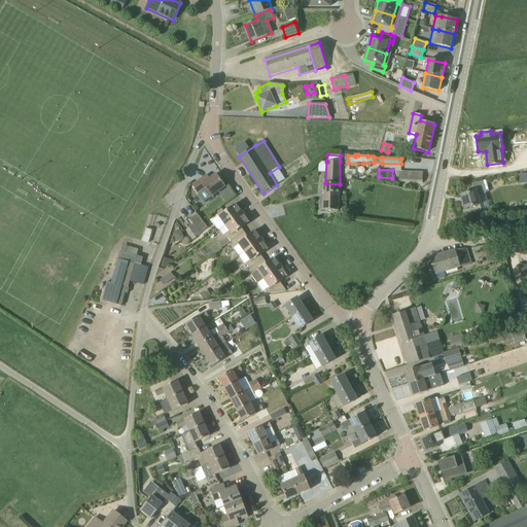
[(399,172),(399,182),(422,183),(423,173),(399,172)]
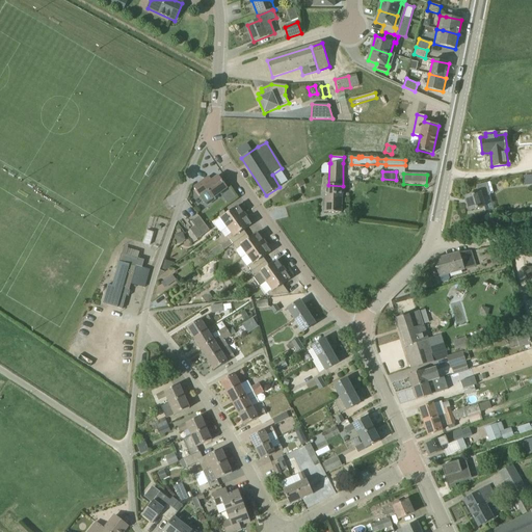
[(218,177),(212,181),(209,177),(194,187),(201,195),(208,190),(213,197),(227,188),(218,177)]
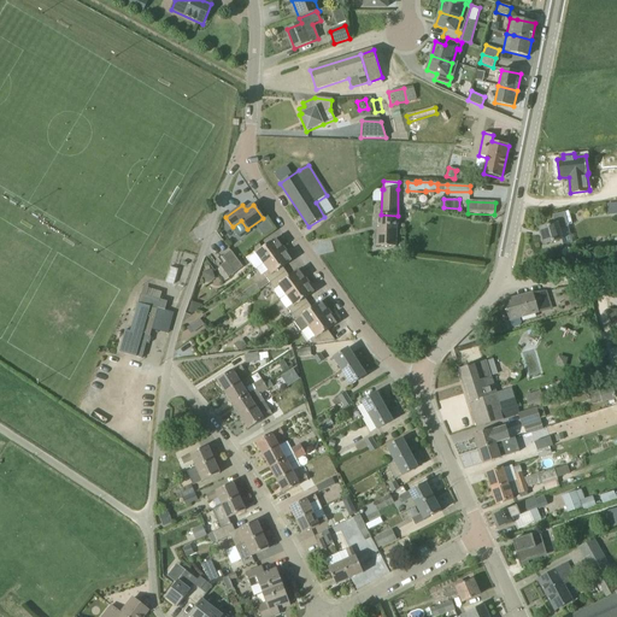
[(552,216),(554,224),(540,229),(545,245),(562,240),(559,229),(569,227),(564,212),(552,216)]
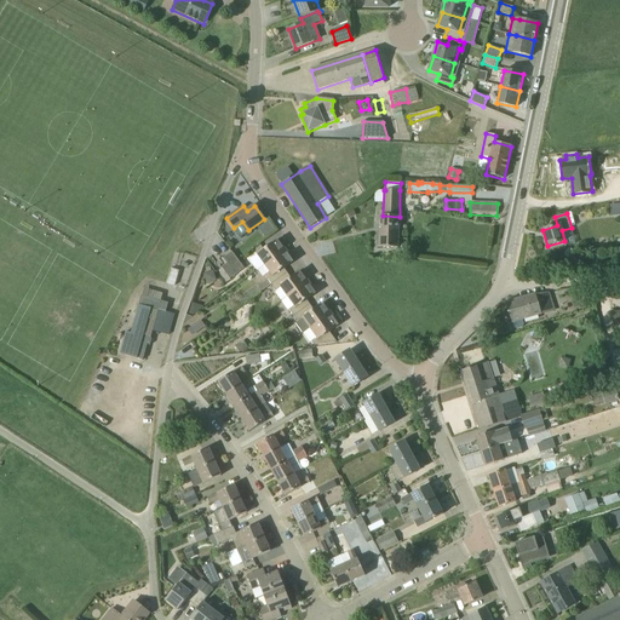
[(400,217),(383,216),(380,216),(379,247),(397,248),(400,217)]
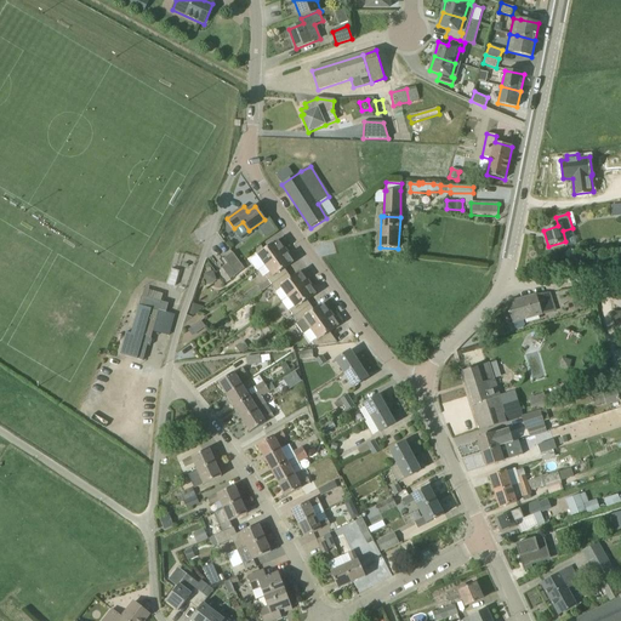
[(266,266),(286,251),(281,243),(280,244),(278,240),(257,255),(266,266)]
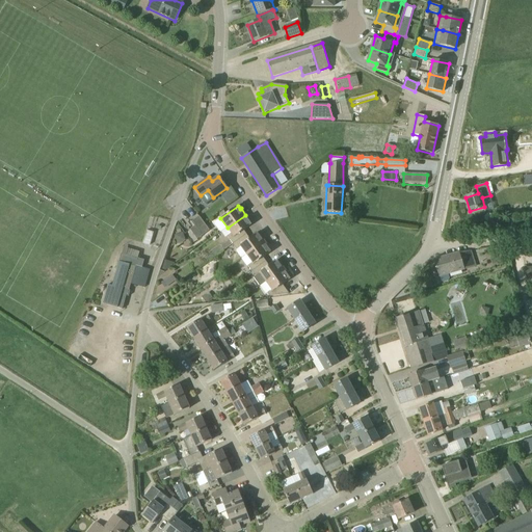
[(245,215),(228,228),(232,234),(228,237),(233,244),(246,235),(244,231),(251,225),(249,221),(250,221),(245,215)]
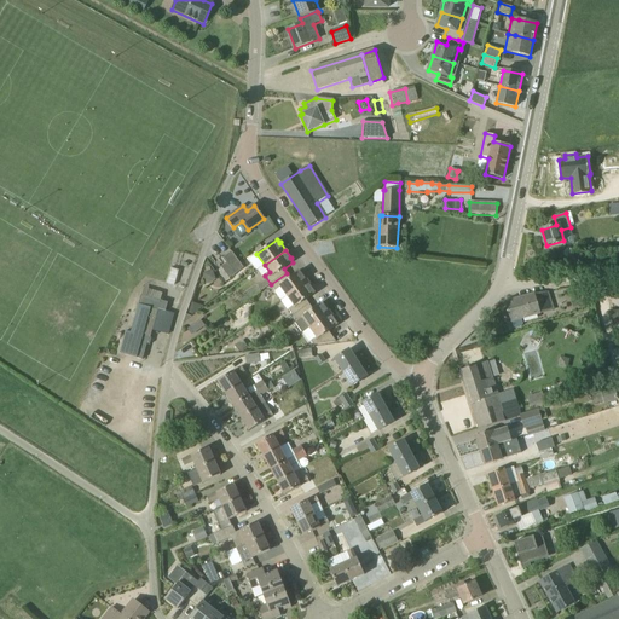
[(232,270),(241,264),(232,252),(224,258),(227,262),(232,270)]
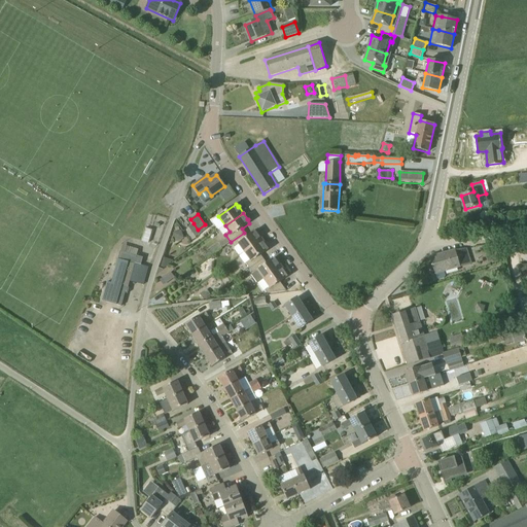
[(208,229),(205,224),(198,230),(194,223),(188,227),(196,238),(208,229)]
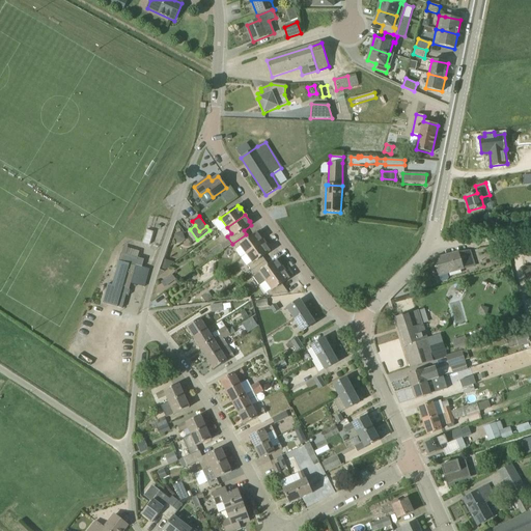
[(146,229),(142,243),(149,245),(154,231),(146,229)]
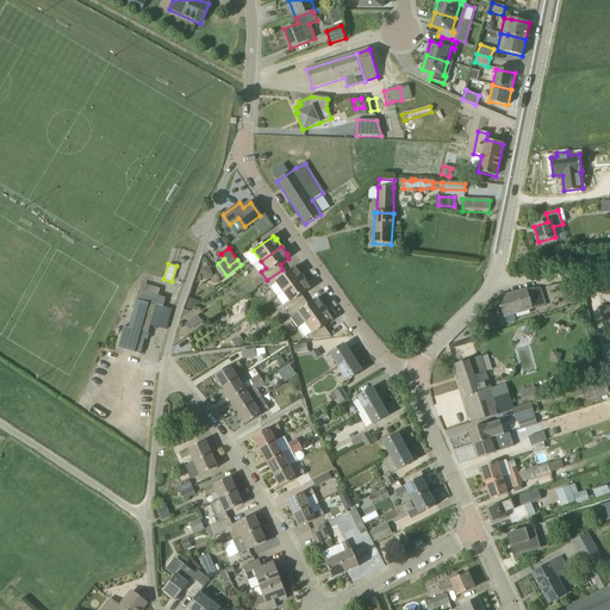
[(204,279),(213,275),(209,266),(200,269),(204,279)]
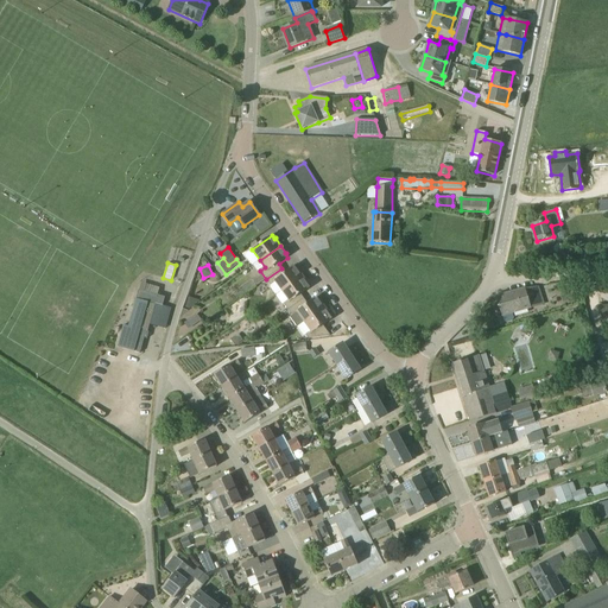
[(282,291),(303,277),(298,268),(296,270),(293,266),(285,273),(282,268),(266,279),(271,286),(276,283),(282,291)]
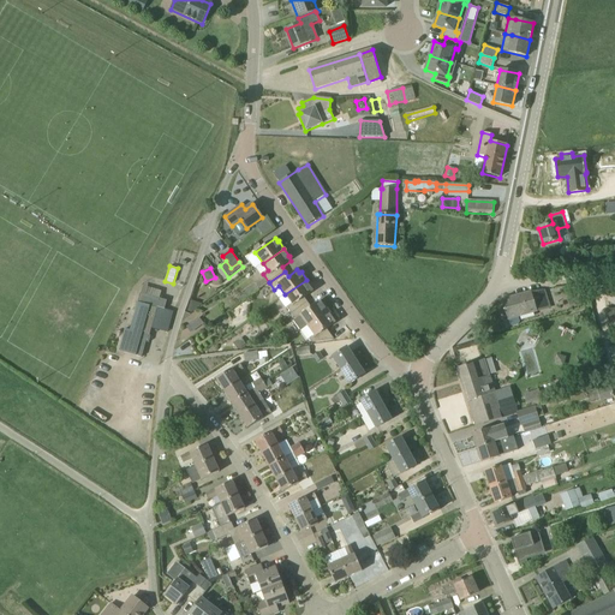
[(306,280),(285,294),(292,304),(287,308),(292,314),(308,303),(304,298),(312,292),(310,288),(311,287),(306,280)]
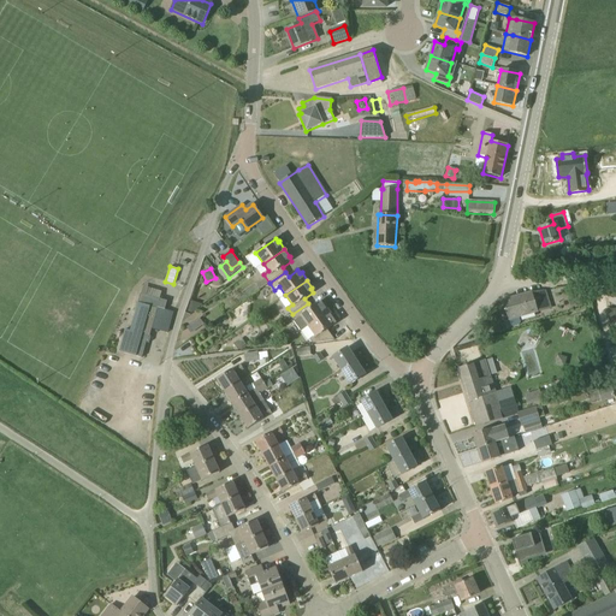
[(520,318),(538,312),(532,292),(502,301),(509,321),(509,320),(510,325),(513,326),(519,324),(521,321),(520,318)]
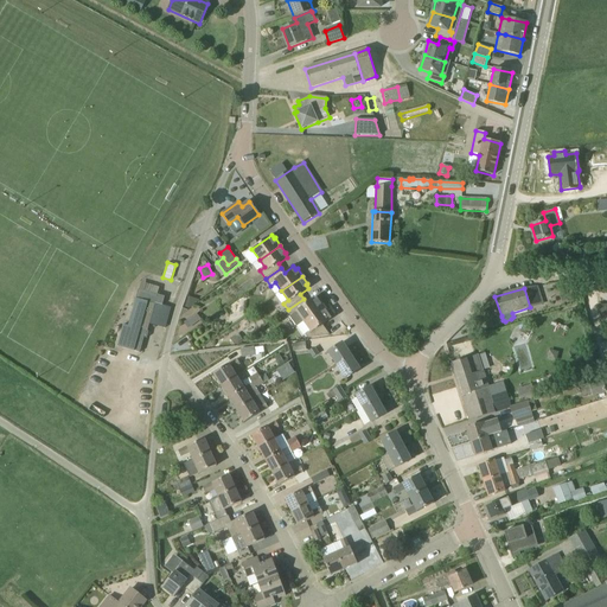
[(138,308),(132,327),(123,325),(117,346),(140,353),(145,338),(147,338),(149,330),(148,328),(149,324),(157,326),(159,319),(152,317),(155,304),(163,305),(165,296),(139,289),(134,307),(138,308)]
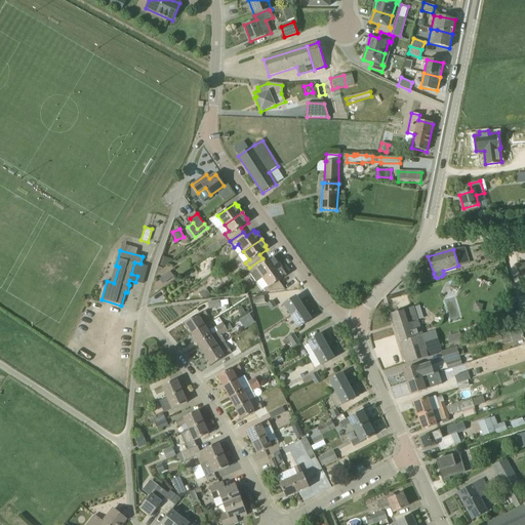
[(263,278),(281,266),(276,259),(275,260),(273,256),(266,263),(263,258),(249,268),(252,273),(250,275),(256,283),(263,278)]
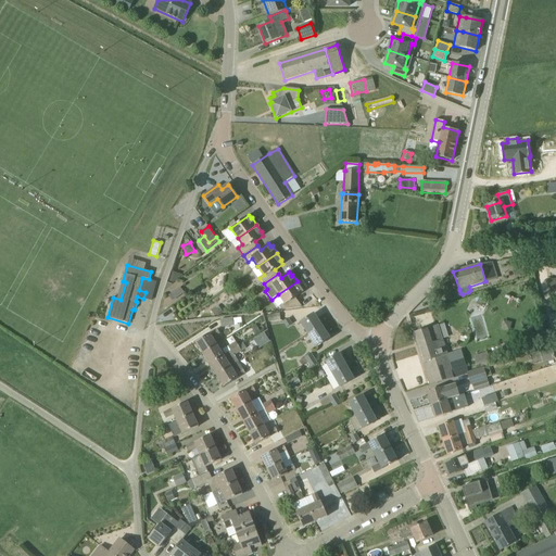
[(302,288),(298,281),(278,294),(283,303),(280,306),(282,310),(302,307),(302,306),(295,298),(303,292),(301,289),(302,288)]
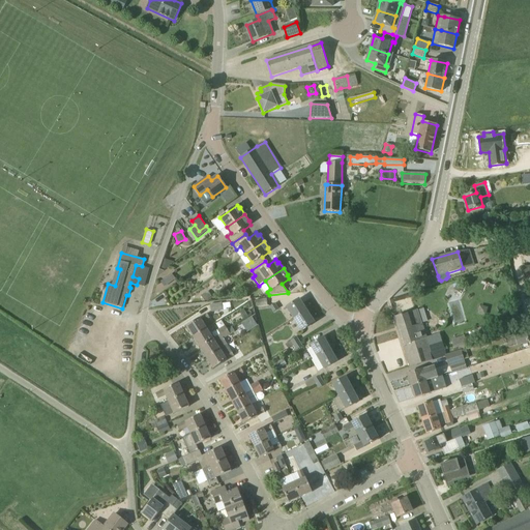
[(162,280),(166,286),(176,280),(172,273),(162,280)]
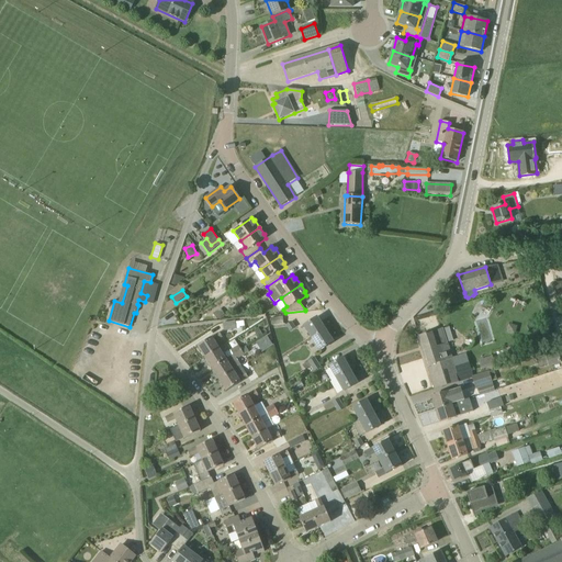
[(485,301),(481,307),(487,311),(491,304),(485,301)]
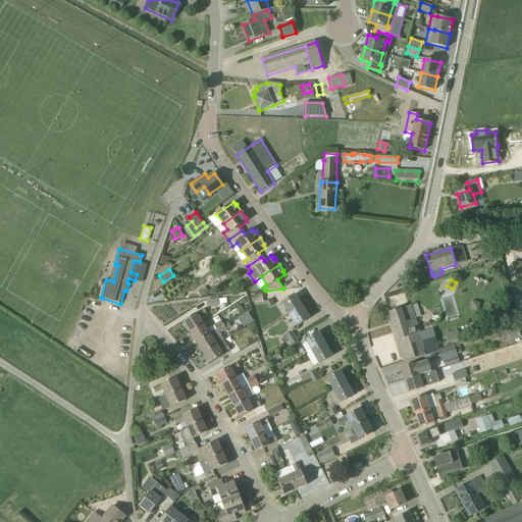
[(203,289),(198,292),(202,297),(207,294),(203,289)]
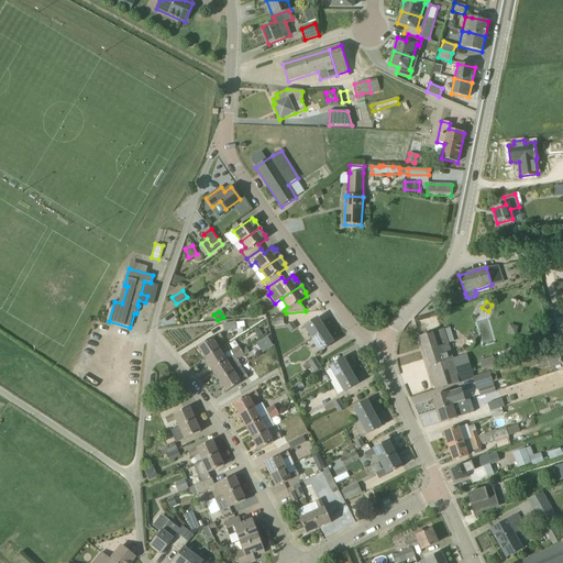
[(312,339),(326,331),(318,318),(305,327),(312,339)]
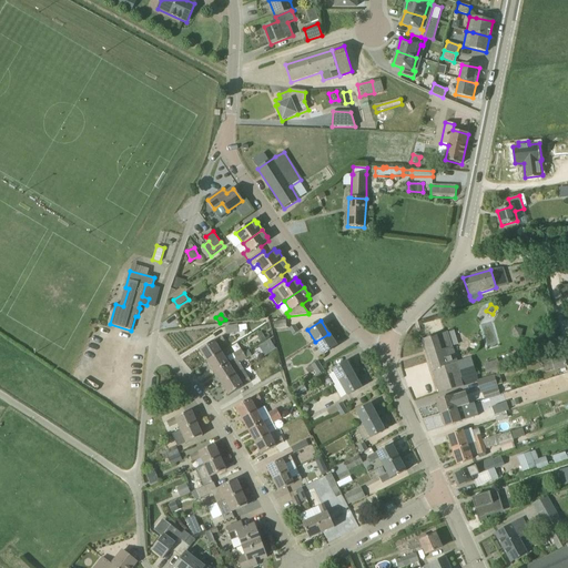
[(226,335),(239,333),(237,325),(225,327),(226,335)]
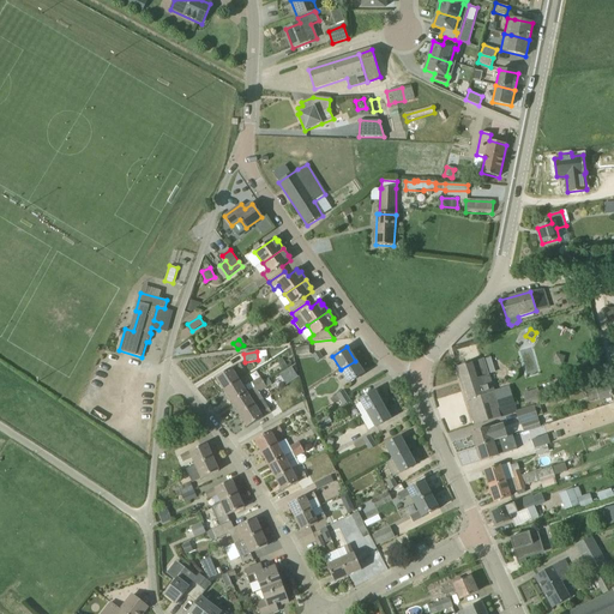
[(318,351),(312,356),(317,362),(323,357),(318,351)]
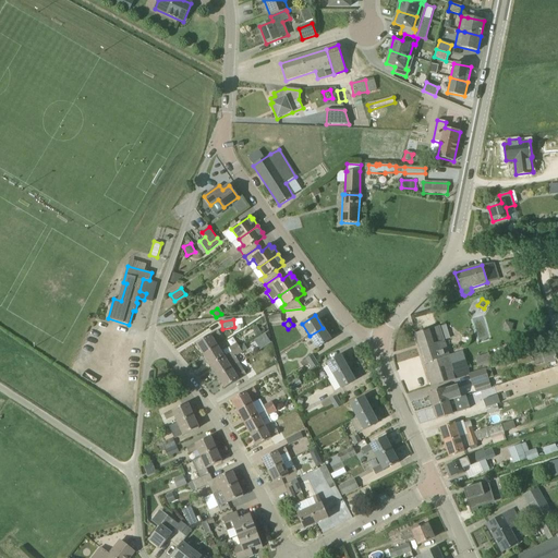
[(432,387),(470,375),(463,352),(449,356),(439,327),(415,335),(432,387)]
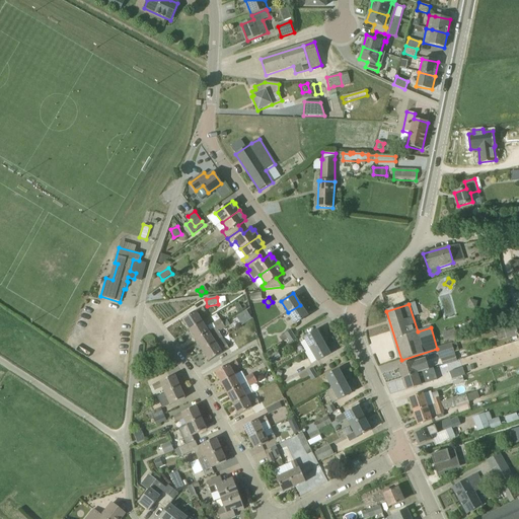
[(300,305),(288,312),(296,323),(307,316),(300,305)]
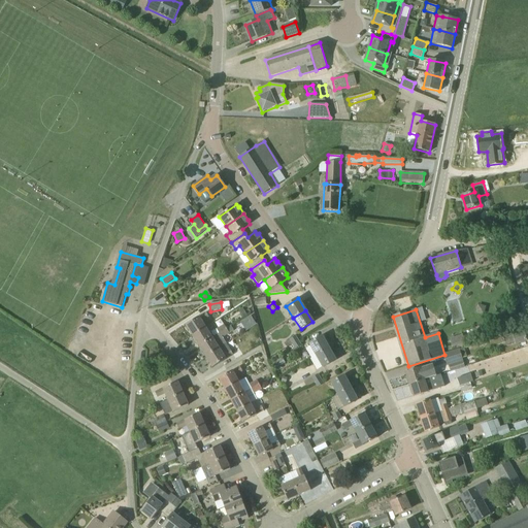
[(192,336),(205,328),(202,322),(209,317),(206,312),(199,318),(199,317),(186,326),(192,336)]
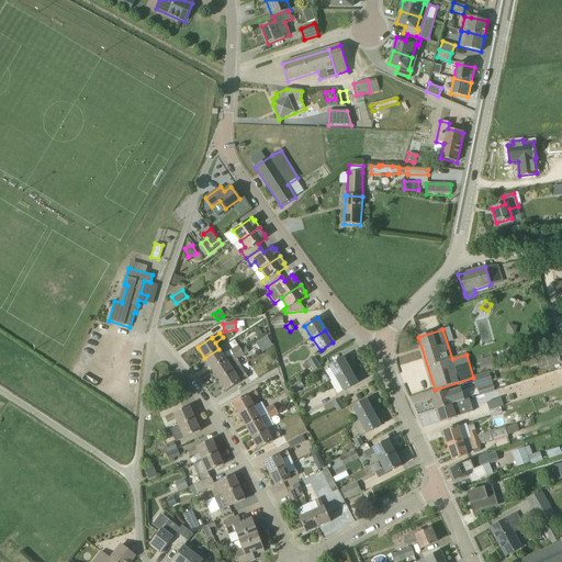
[(256,343),(262,352),(273,346),(267,336),(256,343)]
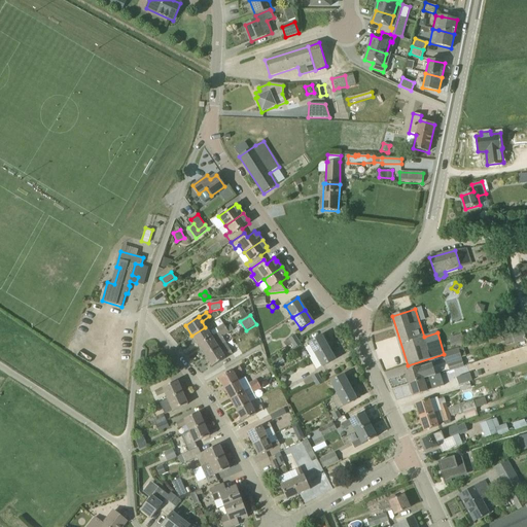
[(223,324),(216,328),(211,332),(213,337),(226,328),(223,324)]
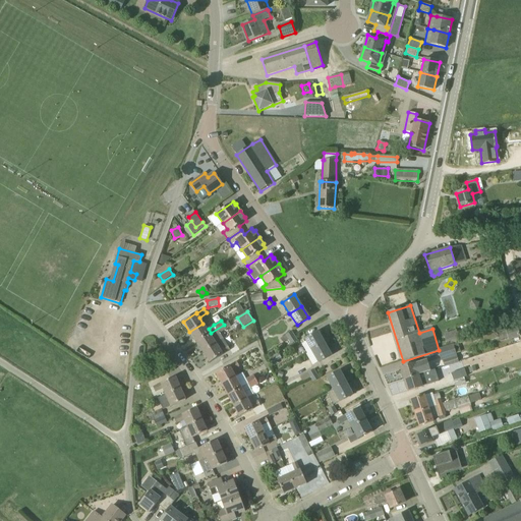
[(219,333),(230,326),(228,323),(224,325),(211,333),(210,334),(196,342),(204,352),(216,344),(223,339),(219,333)]
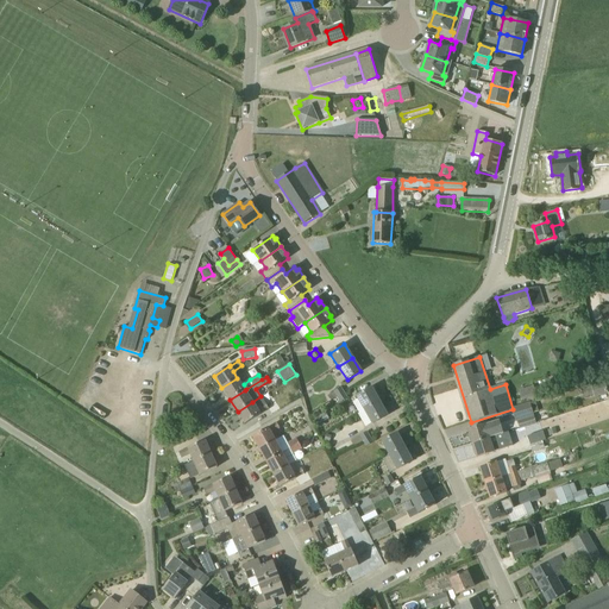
[(230,400),(245,390),(237,378),(221,388),(230,400)]
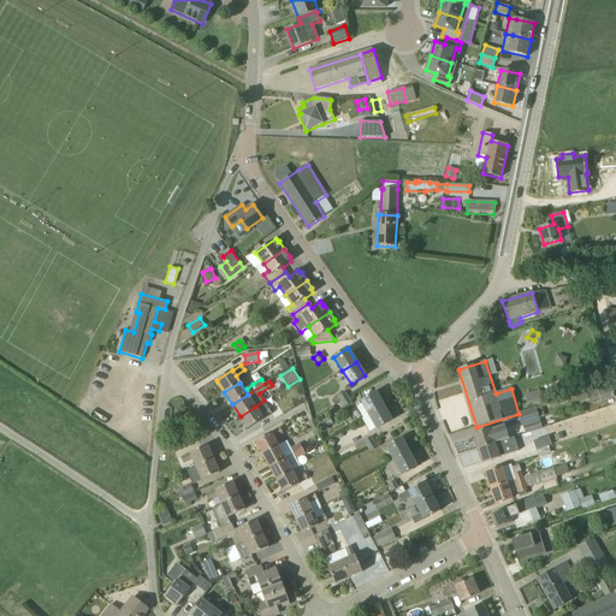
[(611,386),(600,390),(603,400),(615,396),(611,386)]
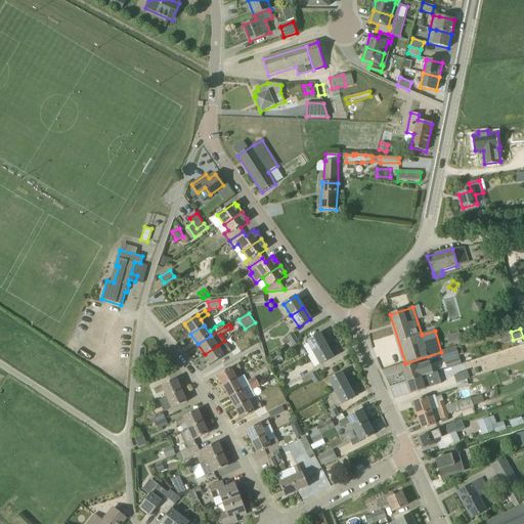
[(460,331),(446,335),(448,343),(449,345),(462,341),(460,331)]
